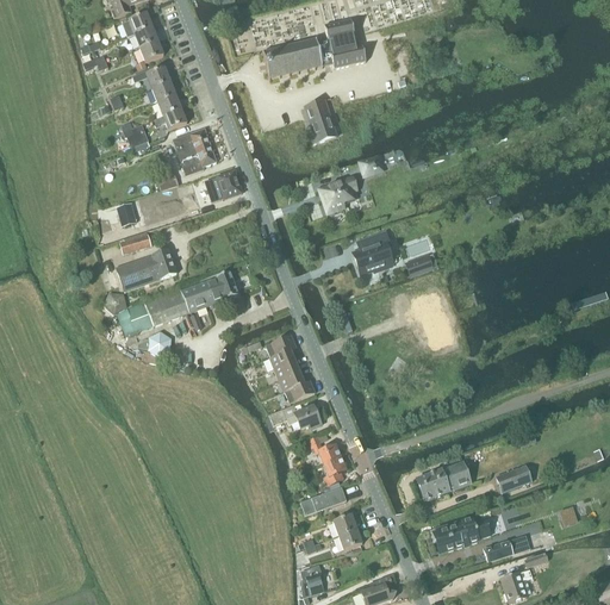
[(128,4),(137,0),(111,0),(113,7),(111,8),(113,17),(130,11),(128,4)]
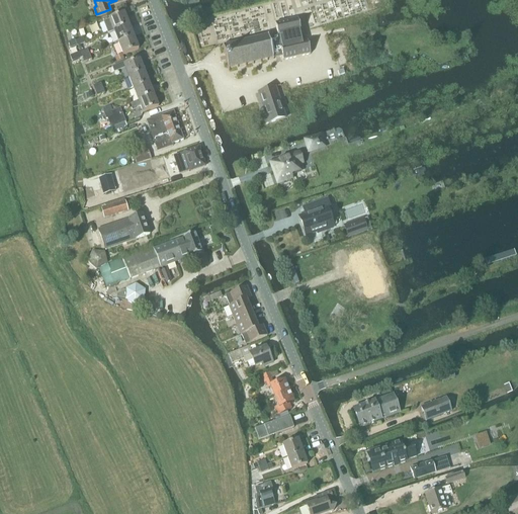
[(123,10),(103,18),(108,30),(113,28),(128,22),(123,10)]
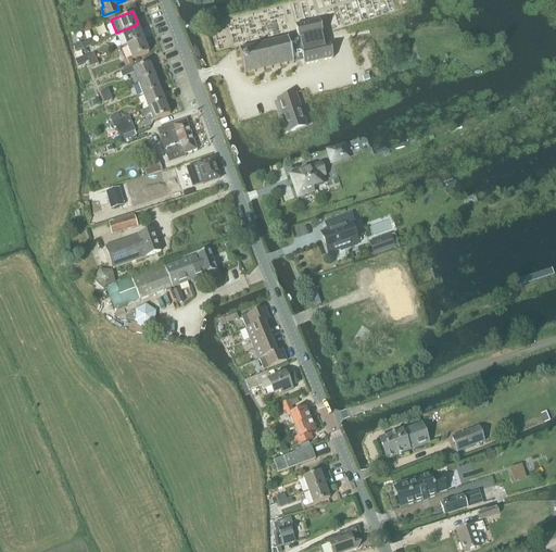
[(240,46),(239,47),(239,48),(241,48),(241,51),(240,52),(240,53),(242,53),(243,57),(244,61),(242,62),(242,63),(244,63),(245,69),(244,70),(244,71),(245,70),(247,71),(248,71),(247,70),(254,69),(255,70),(256,70),(256,67),(264,66),(264,67),(265,67),(265,65),(272,64),(272,65),(274,65),(273,64),(279,62),(280,63),(281,63),(282,65),(288,64),(287,60),(294,59),(294,58),(318,52),(317,51),(327,49),(343,45),(340,34),(337,35),(336,28),(333,16),(320,21),(324,33),(314,35),(313,29),(306,30),(304,22),(289,25),(291,34),(289,35),(289,34),(288,34),(288,35),(282,36),(282,35),(281,35),(281,37),(276,38),(275,37),(274,37),(274,38),(267,39),(267,38),(266,39),(266,40),(260,41),(260,40),(257,40),(258,42),(251,44),(250,42),(249,42),(250,44),(243,46),(241,46),(241,45),(240,45),(240,46)]
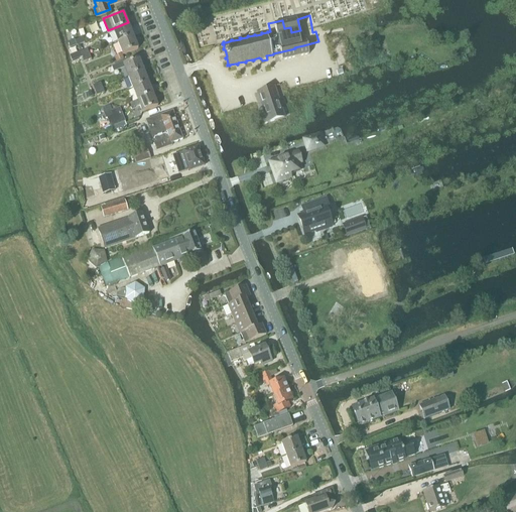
[(117,40),(132,34),(128,22),(113,28),(117,40)]
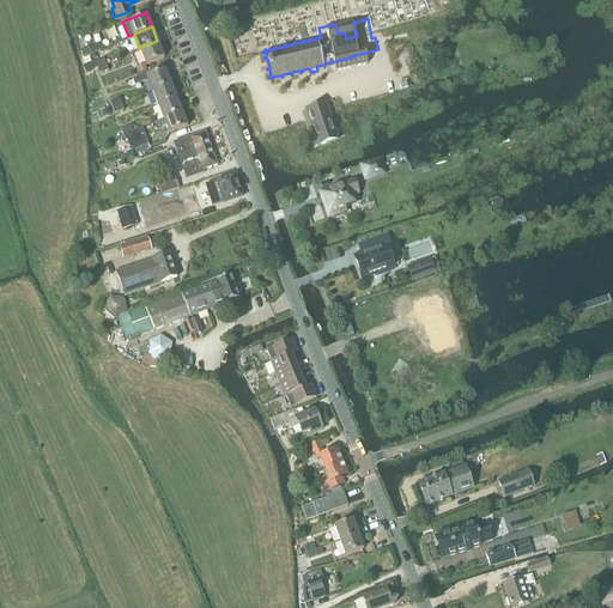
[(99,41),(83,47),(85,53),(102,47),(99,41)]
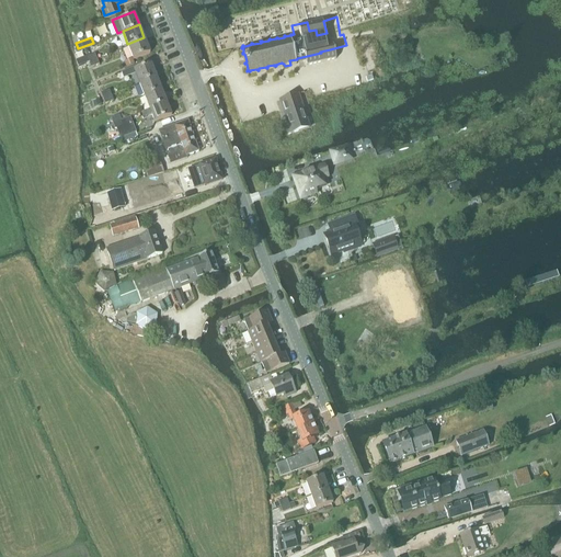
[(144,37),(127,44),(133,57),(149,50),(144,37)]
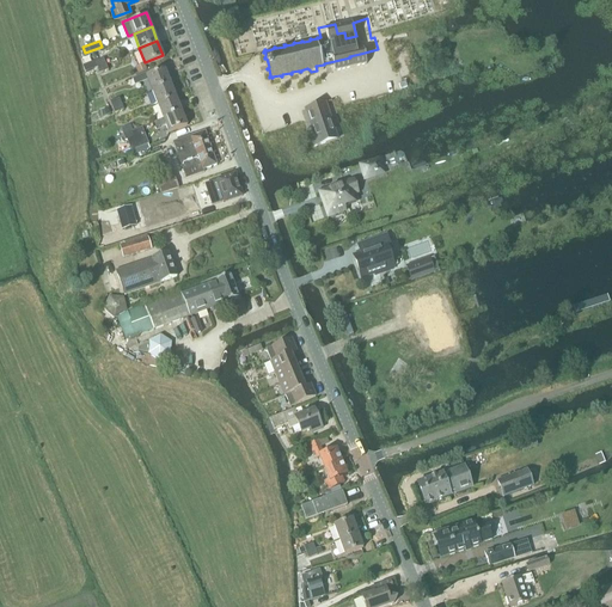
[(98,63),(106,60),(104,54),(96,57),(98,63)]
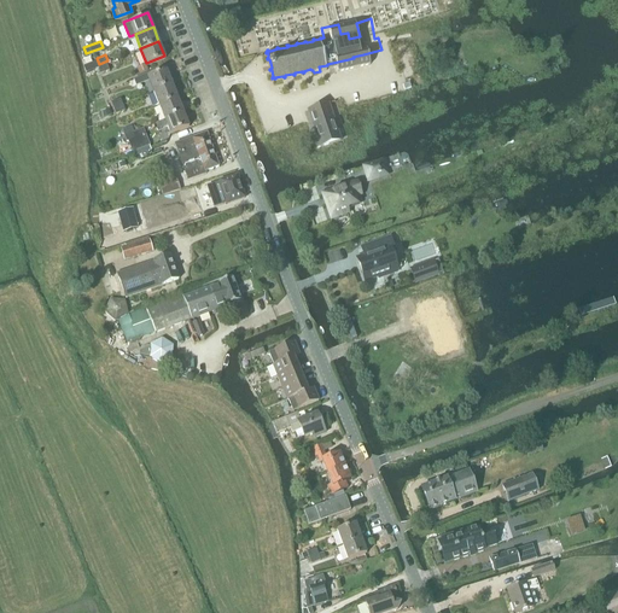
[(153,89),(172,82),(165,68),(149,75),(153,89)]
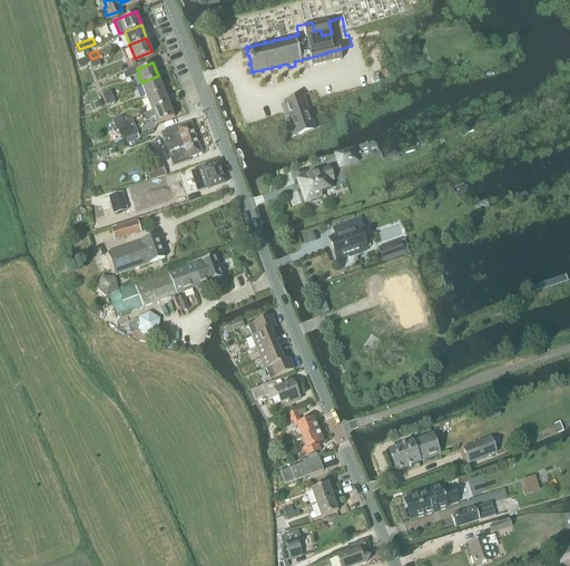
[(158,76),(141,83),(147,95),(164,88),(158,76)]
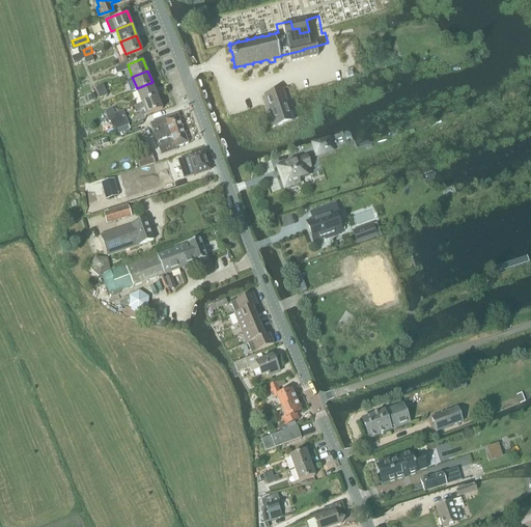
[(152,82),(137,88),(141,101),(157,94),(152,82)]
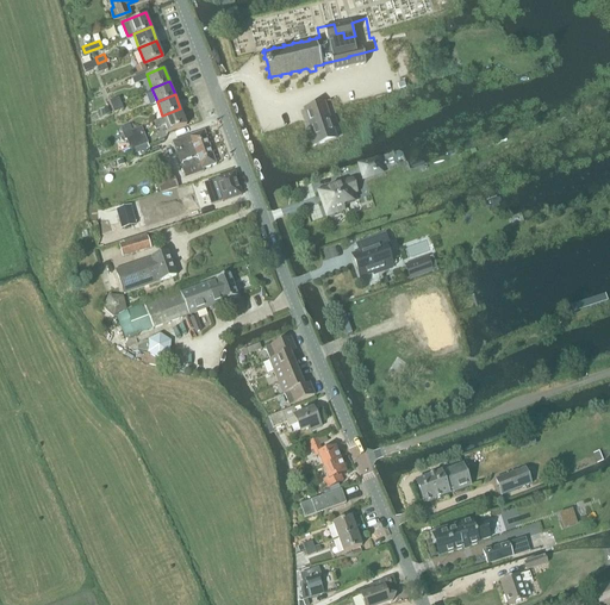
[(325,99),(304,106),(317,142),(337,136),(325,99)]
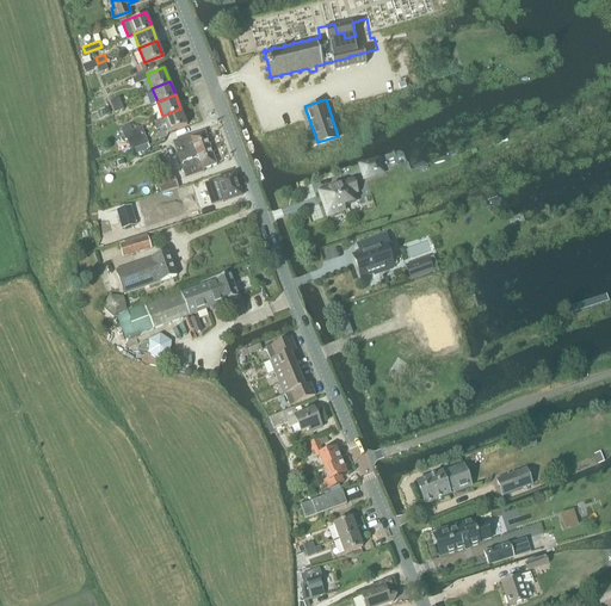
[(162,116),(156,118),(158,123),(165,121),(168,130),(186,123),(180,109),(162,116)]
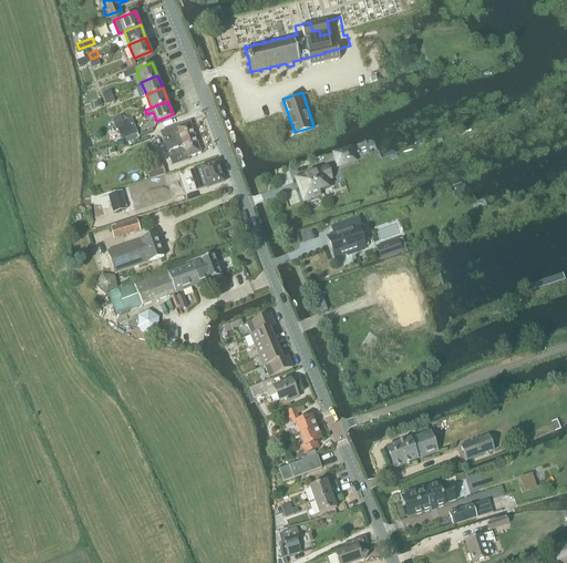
[(115,122),(124,119),(122,112),(113,115),(115,122)]
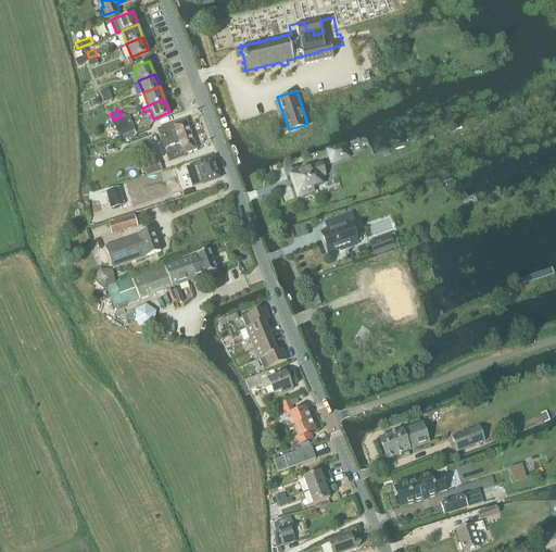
[(197,147),(186,116),(164,124),(168,135),(166,136),(168,140),(171,140),(176,157),(185,153),(185,151),(197,147)]
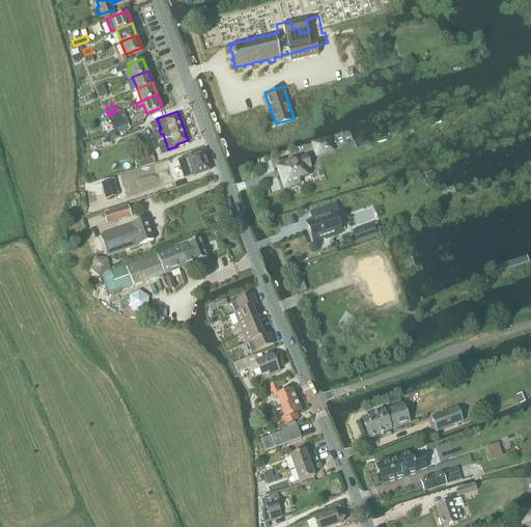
[(329,135),(312,141),(315,150),(332,144),(329,135)]
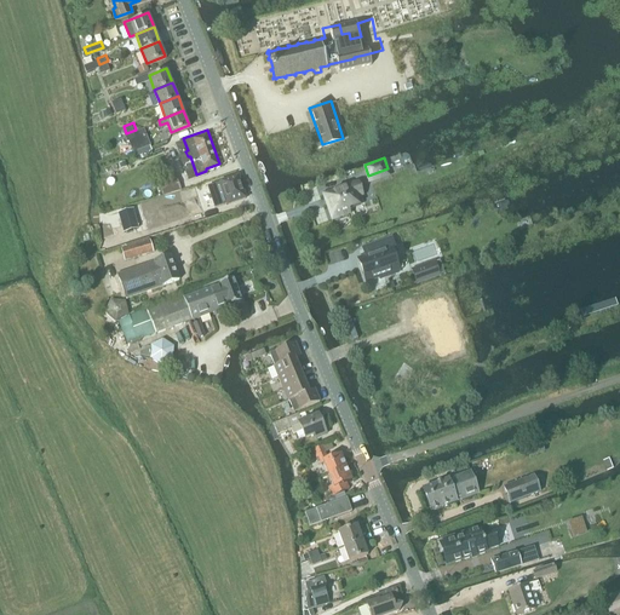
[(246,194),(237,172),(220,179),(222,184),(213,188),(217,199),(227,196),(228,201),(246,194)]
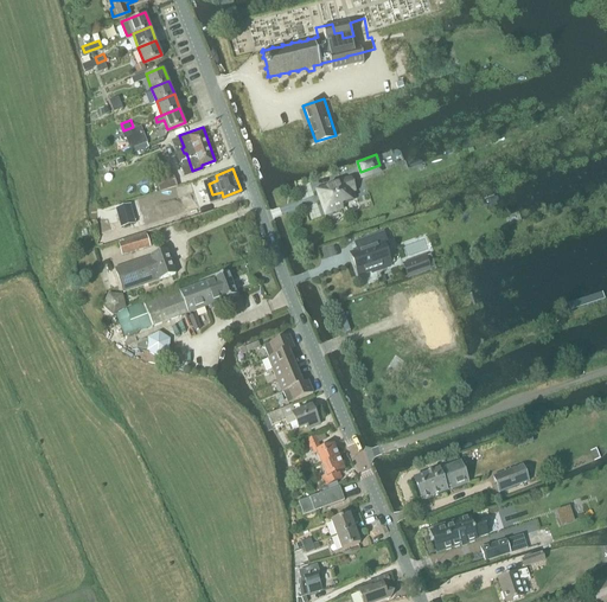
[(173,170),(155,175),(160,189),(178,183),(173,170)]
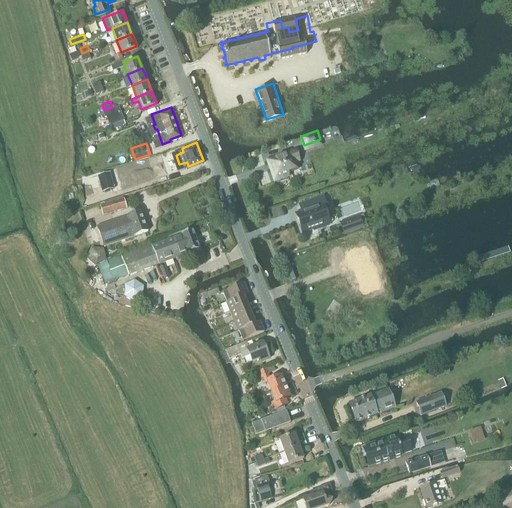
[(293,150),(270,158),(273,166),(271,166),(275,177),(288,173),(287,169),(295,166),(293,160),(296,159),(293,150)]
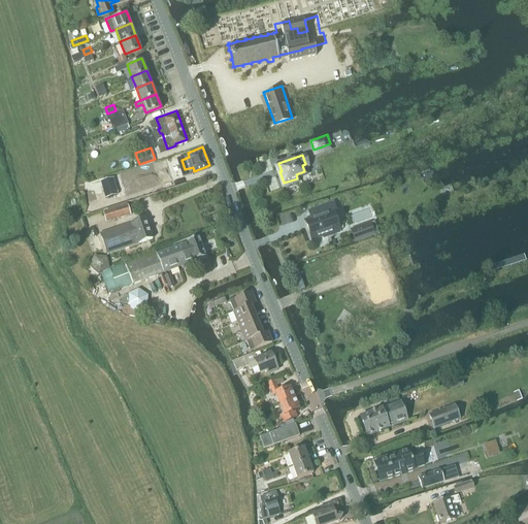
[(112,174),(101,178),(105,195),(118,192),(112,174)]
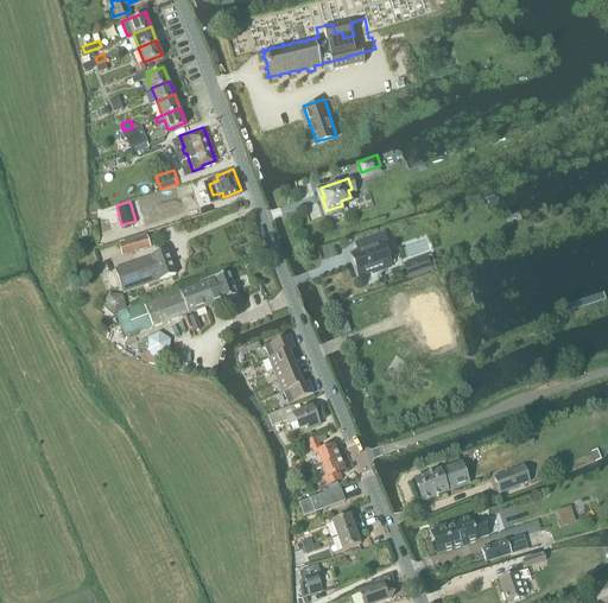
[(354,255),(360,272),(368,270),(373,267),(373,270),(387,265),(391,264),(390,261),(391,261),(386,248),(391,247),(384,229),(358,239),(361,248),(359,248),(360,253),(354,255)]
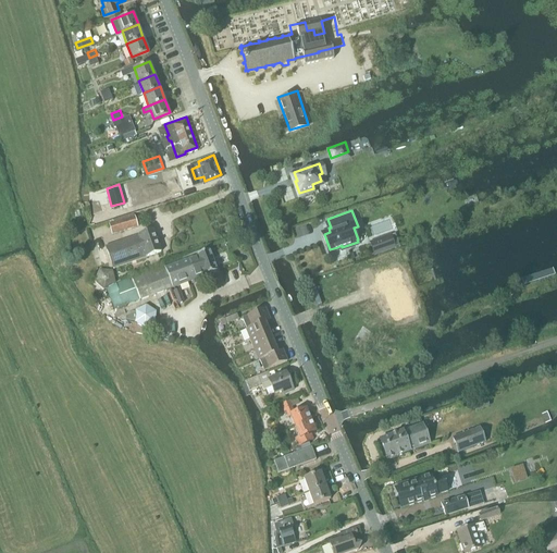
[(112,231),(137,224),(134,213),(109,221),(112,231)]
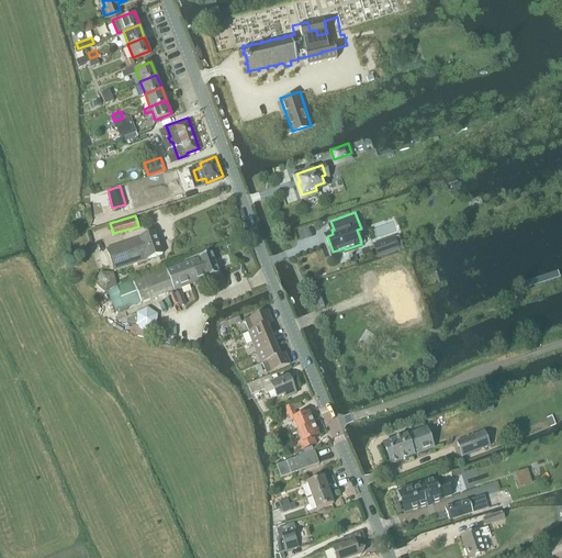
[(163,252),(163,250),(155,229),(107,245),(114,267),(163,252)]
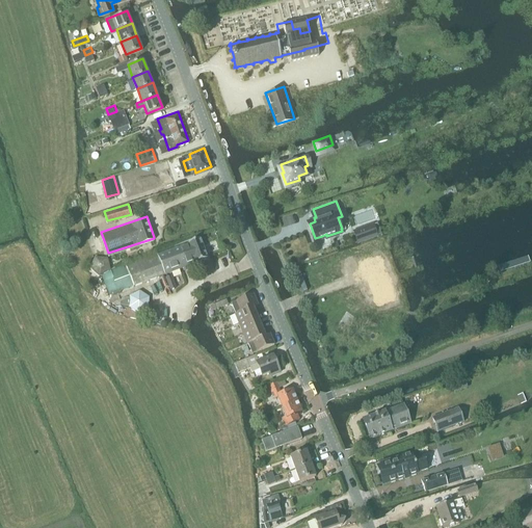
[(364,223),(352,228),(357,241),(378,234),(376,227),(367,230),(364,223)]
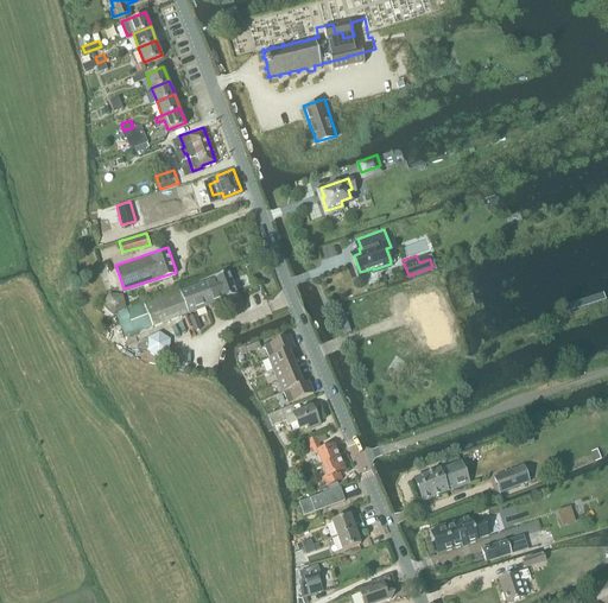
[(228,271),(220,273),(201,280),(203,289),(206,289),(210,302),(222,297),(235,292),(228,271)]
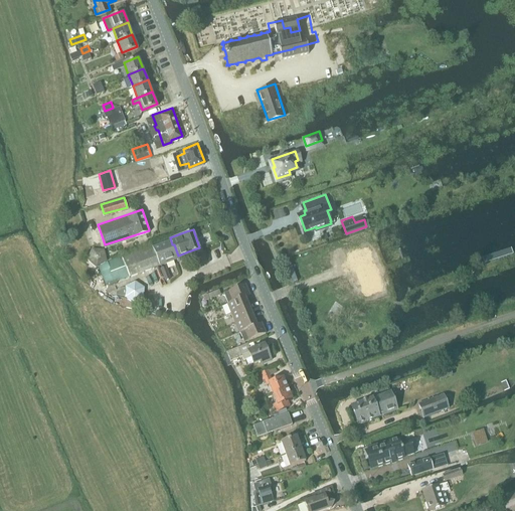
[(129,275),(178,256),(174,244),(172,244),(170,237),(153,244),(152,241),(121,253),(129,275)]
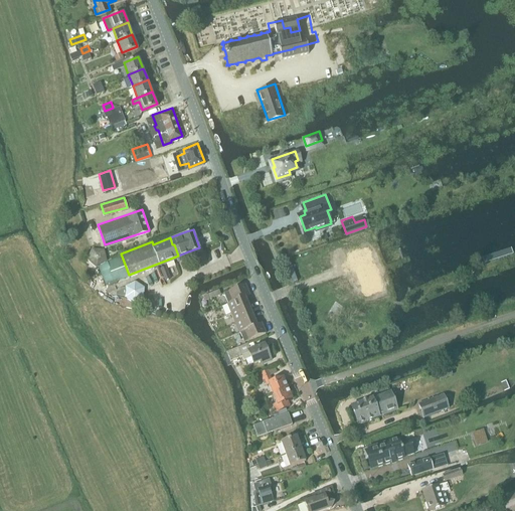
[(89,257),(98,265),(108,259),(105,247),(94,246),(89,257)]
